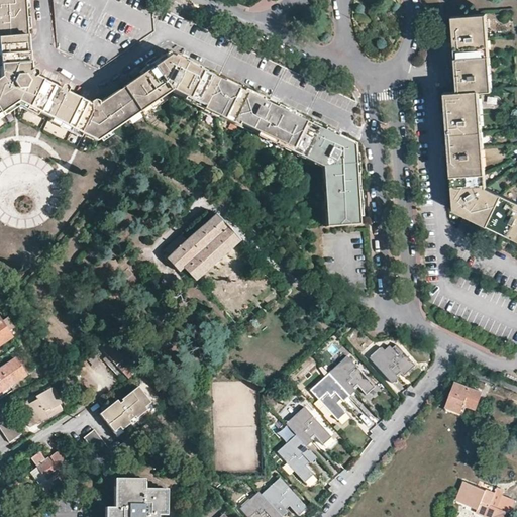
[(96,138),(118,124),(145,111),(175,92),(321,166),(324,225),(362,223),(356,141),(336,131),(260,93),(192,60),(174,50),(99,100),(92,96),(66,83),(39,70),(32,67),(30,44),(29,36),(26,0),(0,0),(0,111),(1,111),(15,101),(26,105),(35,110),(49,117),(61,122),(72,127),(81,132),(96,138)]
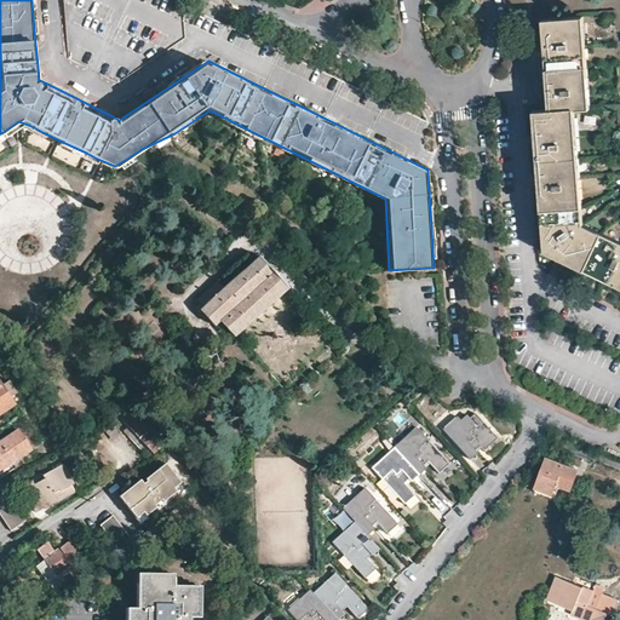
[(63,0),(67,17),(69,22),(78,21),(81,15),(89,18),(90,29),(99,23),(102,38),(110,42),(118,38),(110,24),(120,23),(127,9),(133,21),(138,19),(167,35),(178,34),(174,7),(164,1),(161,3),(159,0),(63,0)]
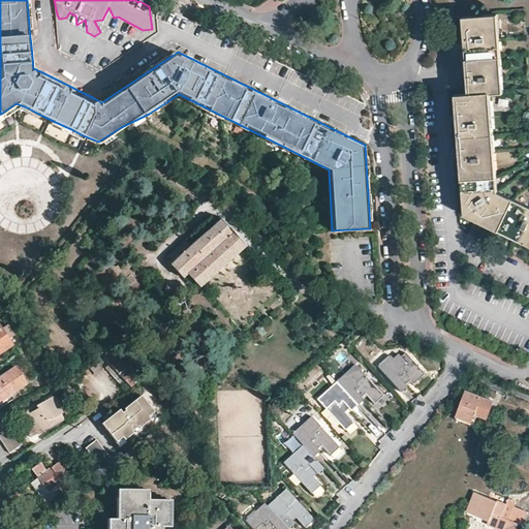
[(467,57),(500,55),(498,14),(465,17),(466,42),(467,57)]
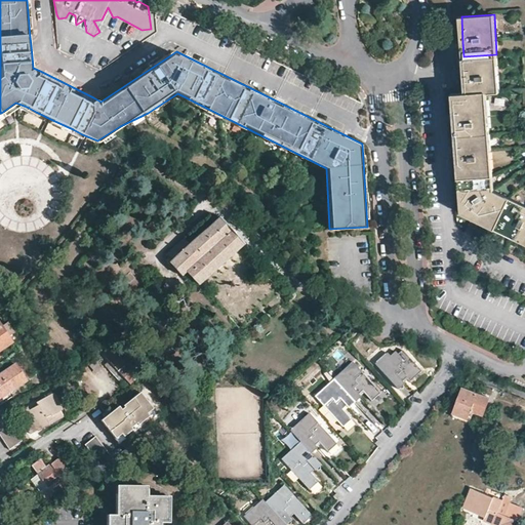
[(467,91),(486,90),(499,89),(496,54),(463,56),(465,74),(467,91)]
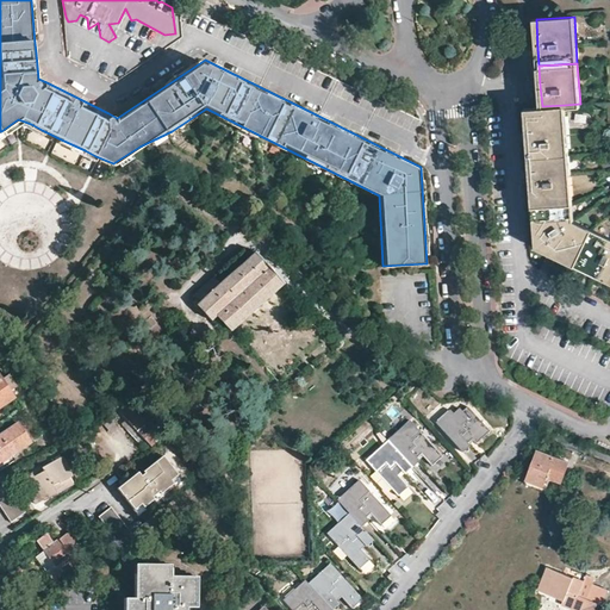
[(529,156),(568,155),(565,105),(542,106),(527,107),(528,137),(529,156)]
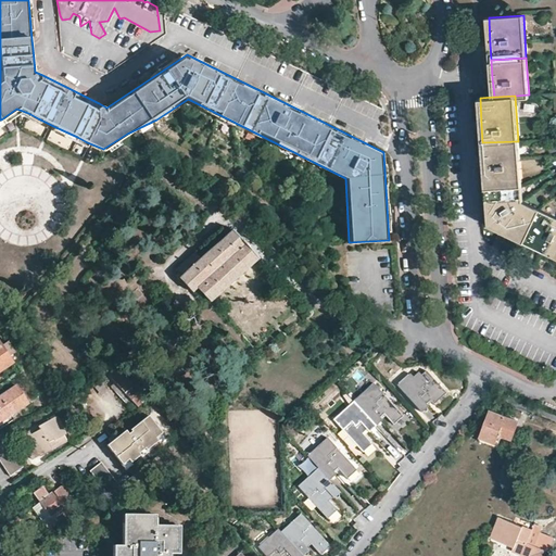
[(16,109),(1,119),(4,124),(16,114),(16,109)]
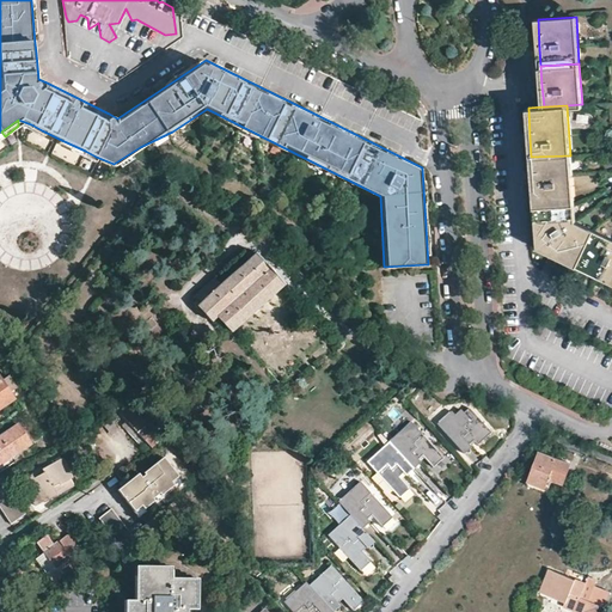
[(31,124),(18,120),(18,126),(28,130),(31,124)]
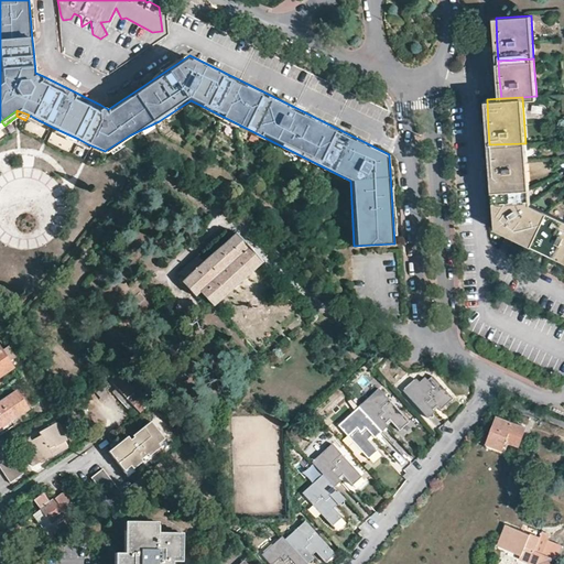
[(39,120),(29,115),(25,120),(36,126),(39,120)]
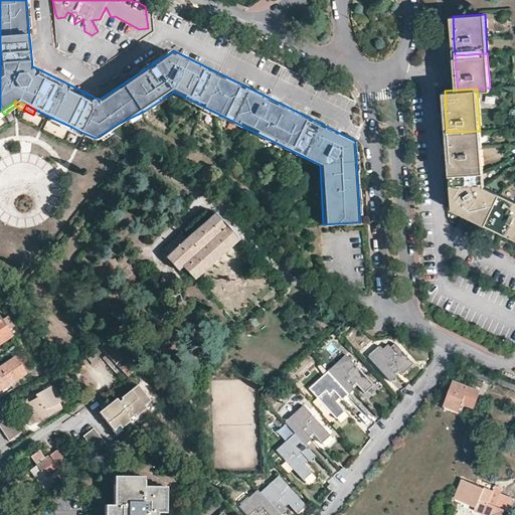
[(60,122),(49,117),(47,121),(58,126),(60,122)]
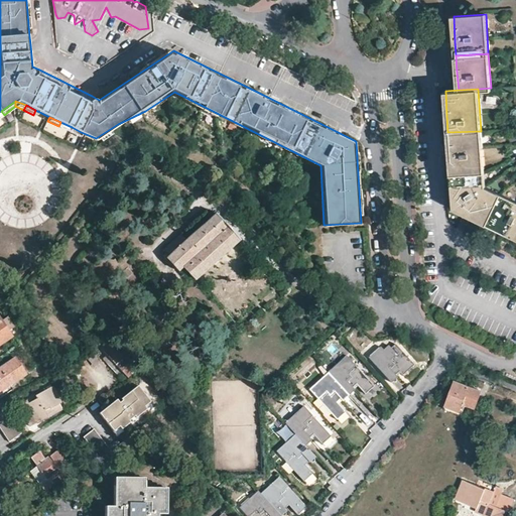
[(69,131),(72,127),(60,122),(58,126),(69,131)]
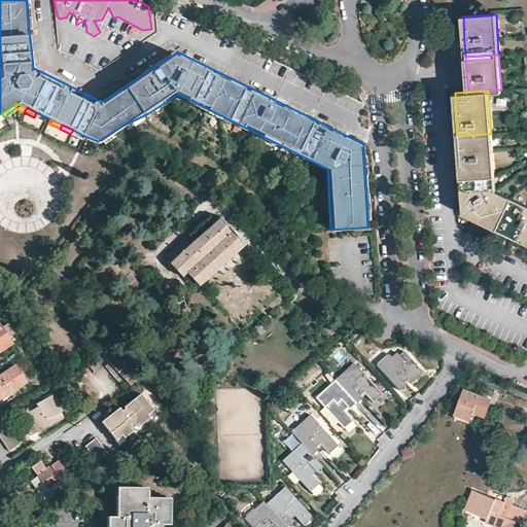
[(80,139),(82,135),(73,130),(70,134),(80,139)]
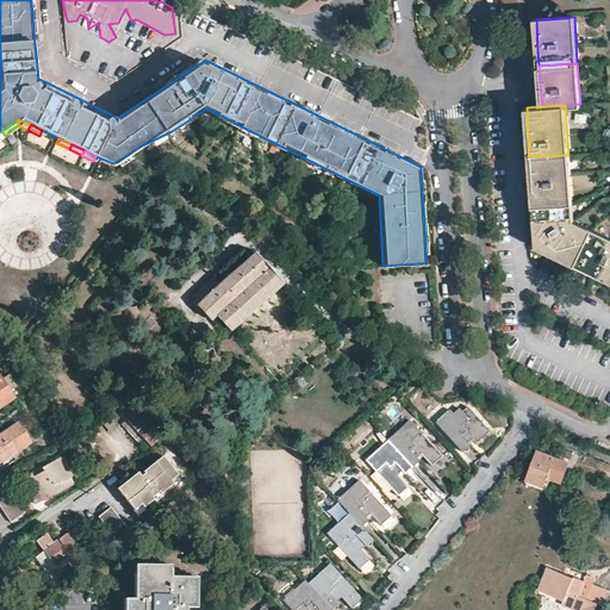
[(533,209),(572,206),(568,155),(529,156),(531,179),(533,209)]
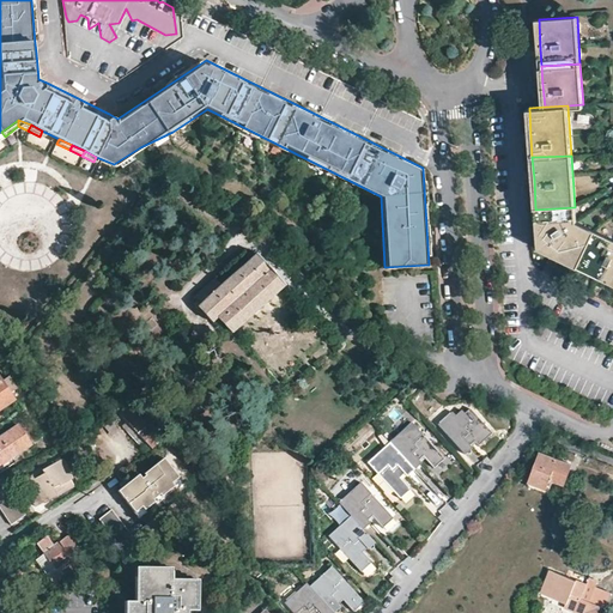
[(535,210),(538,248),(554,256),(577,267),(595,231),(576,222),(575,207),(535,210)]
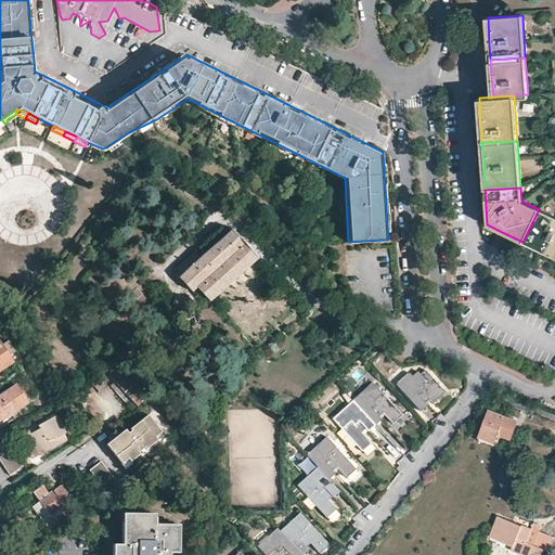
[(554,258),(554,217),(539,209),(523,242),(539,250),(554,258)]
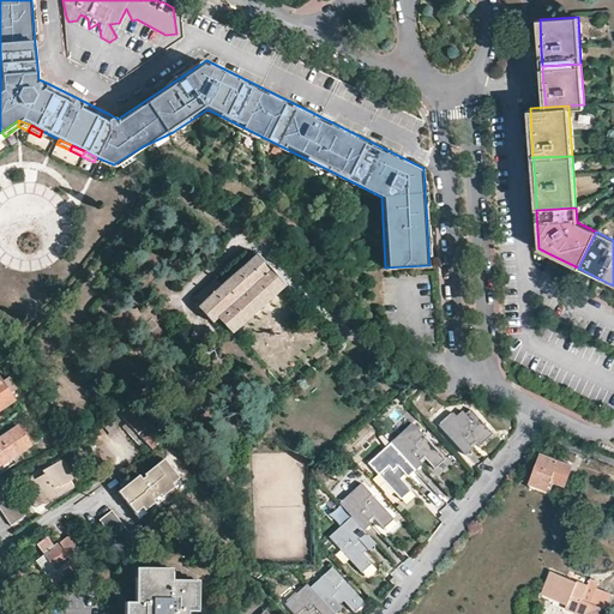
[(284,284),(256,254),(221,286),(215,280),(193,298),(199,305),(197,307),(211,321),(217,317),(232,332),(284,284)]
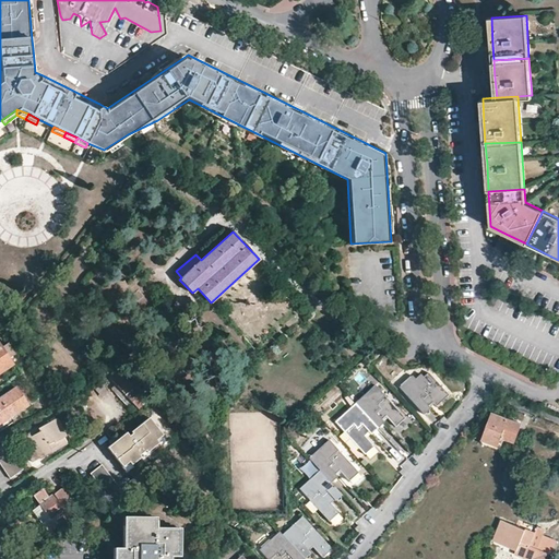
[(16,352),(9,341),(0,346),(8,357),(16,352)]
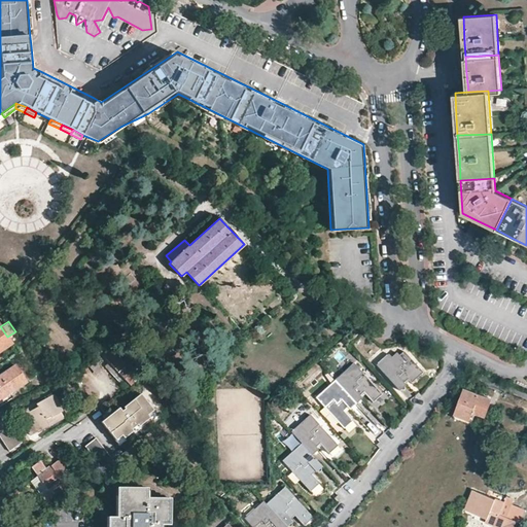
[(0,326),(0,325),(0,350),(11,343),(7,337),(0,326)]
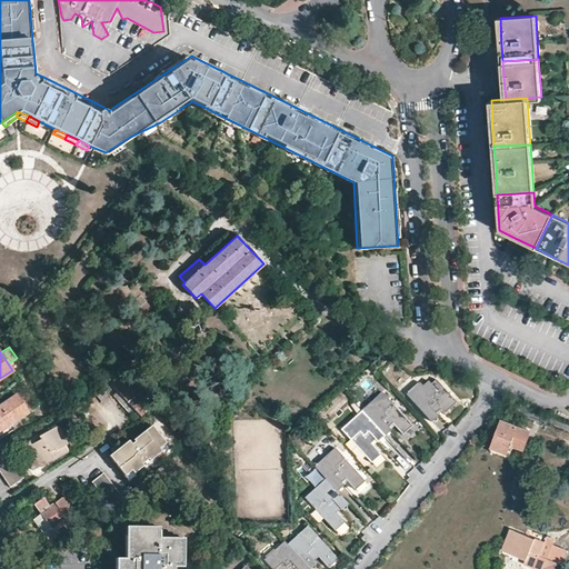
[(141,416),(151,406),(133,388),(133,389),(120,375),(110,382),(128,401),(141,416)]
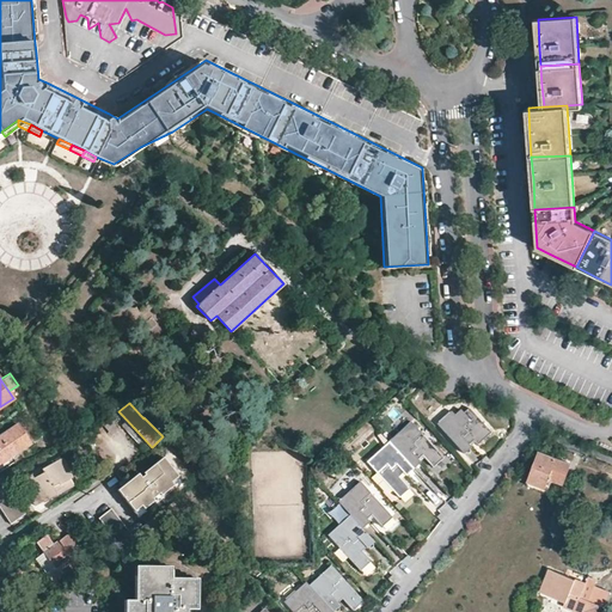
[(491,433),(469,408),(464,414),(460,410),(454,415),(451,411),(436,424),(464,454),(471,447),(469,445),(473,441),(477,445),(491,433)]
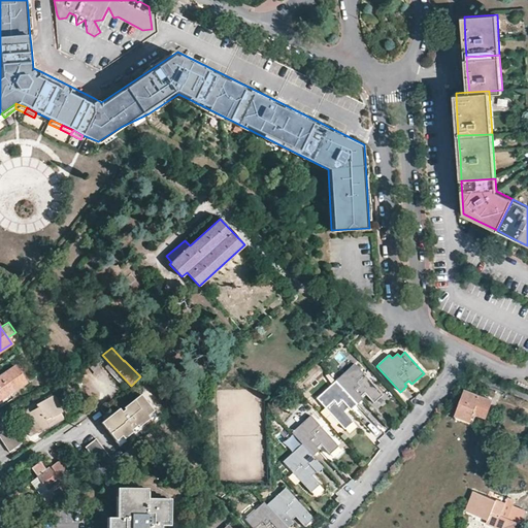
[(103,361),(98,355),(90,361),(96,367),(103,361)]
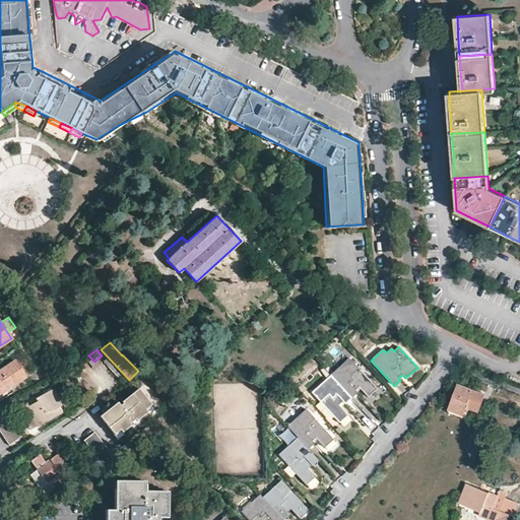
[(377,389),(349,359),(330,376),(351,399),(358,393),(355,390),(359,387),(368,397),(377,389)]
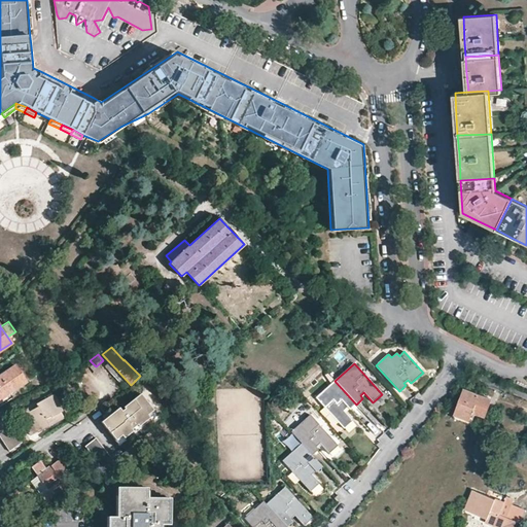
[(0,398),(8,393),(26,382),(14,364),(0,374),(0,398)]
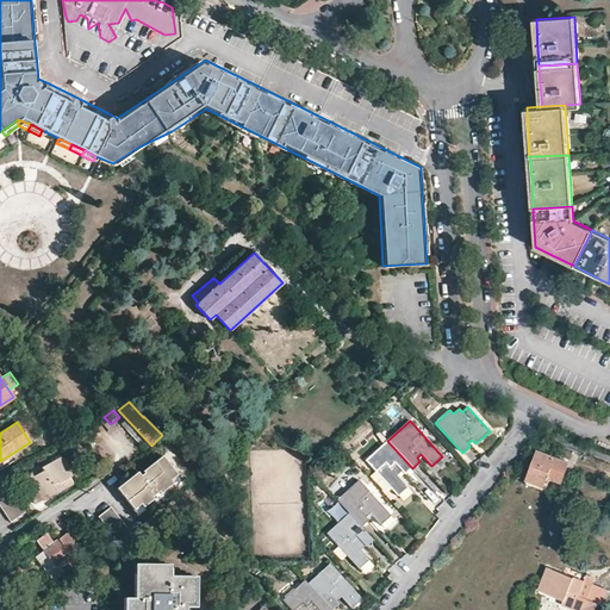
[(506,433),(497,428),(495,435),(503,439),(506,433)]
